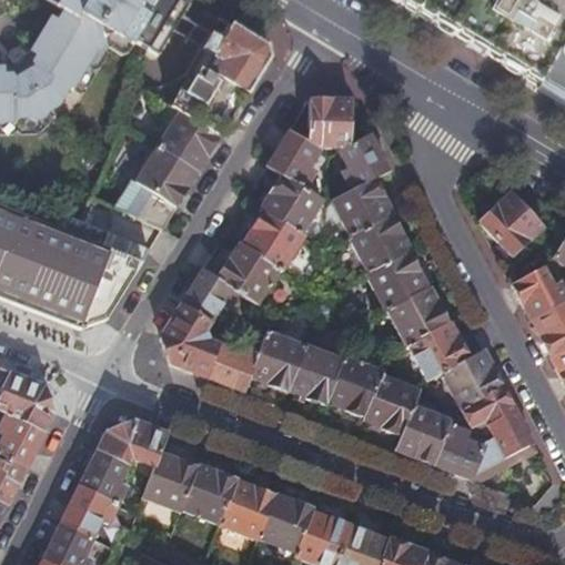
[(0,0),(0,121),(19,121),(19,113),(48,110),(57,109),(62,99),(58,92),(64,83),(70,87),(84,63),(97,42),(106,40),(103,31),(114,27),(121,31),(121,32),(134,40),(138,37),(150,44),(160,50),(188,0),(0,0)]
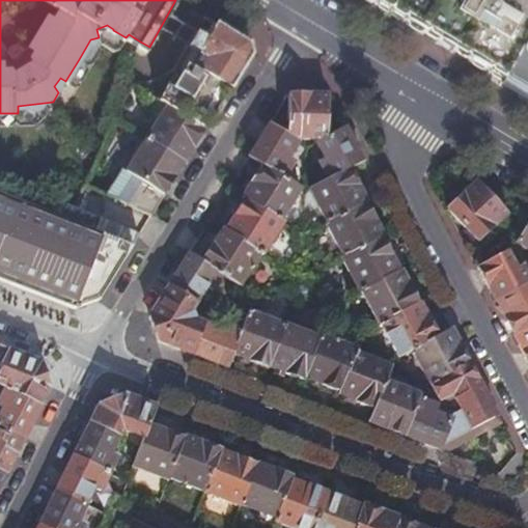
[(364,0),(437,44),(504,84),(507,80),(527,45),(527,0),(364,0)]
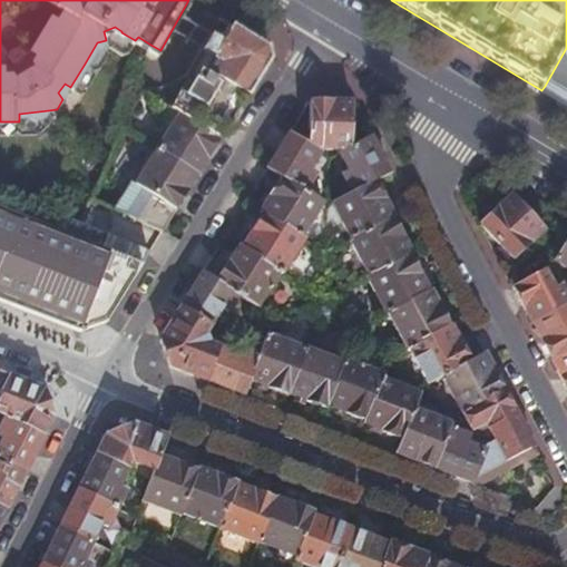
[(232,20),(221,13),(196,60),(248,94),(270,58),(265,39),(232,20)]
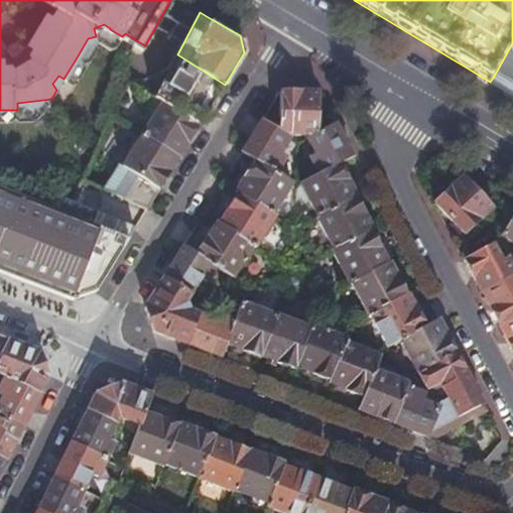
[(106,34),(106,35),(110,29),(110,28),(104,24),(94,28),(96,36),(106,34)]
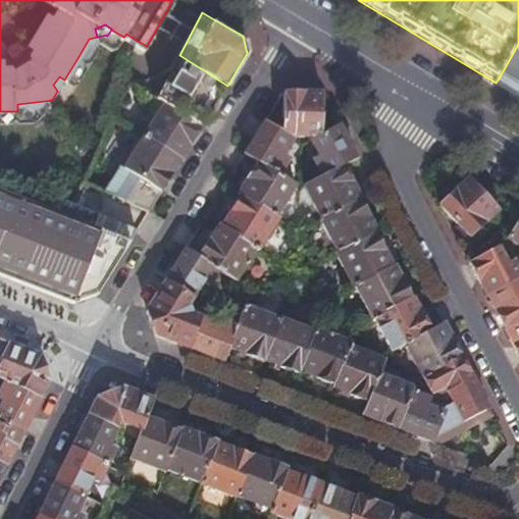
[(132,50),(138,41),(126,34),(123,37),(111,30),(107,36),(132,50)]
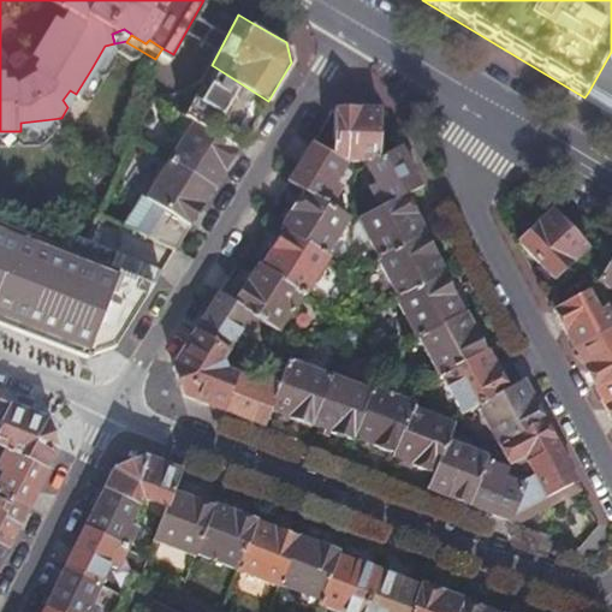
[(105,46),(91,69),(97,71),(106,67),(117,51),(114,43),(105,46)]
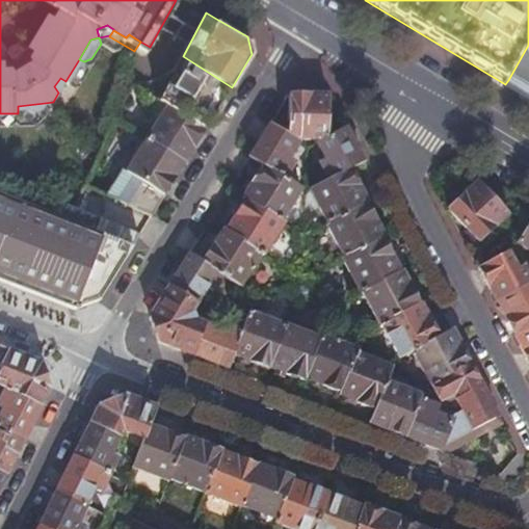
[(508,82),(508,83),(509,85),(528,97),(528,45),(508,80),(508,82)]
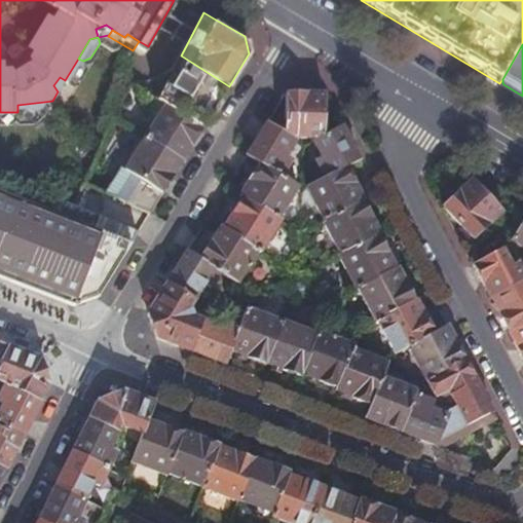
[(229,86),(181,55),(175,67),(180,69),(172,82),(169,80),(159,97),(204,124),(224,94),(229,86)]
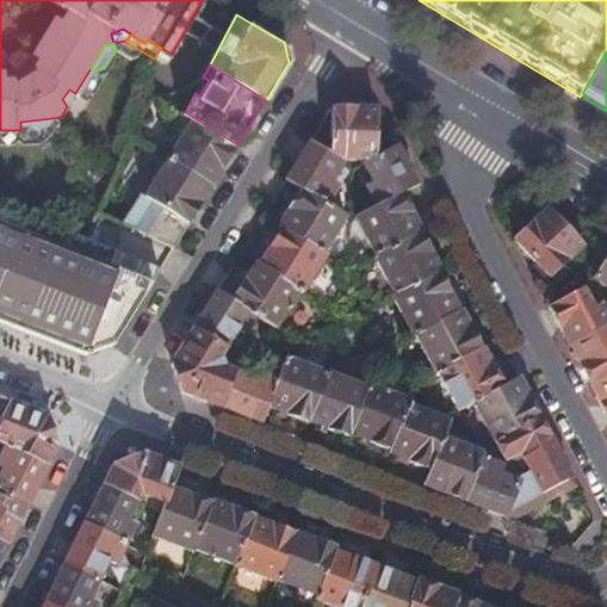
[(97,70),(91,68),(75,93),(81,97),(90,93),(98,80),(97,70)]
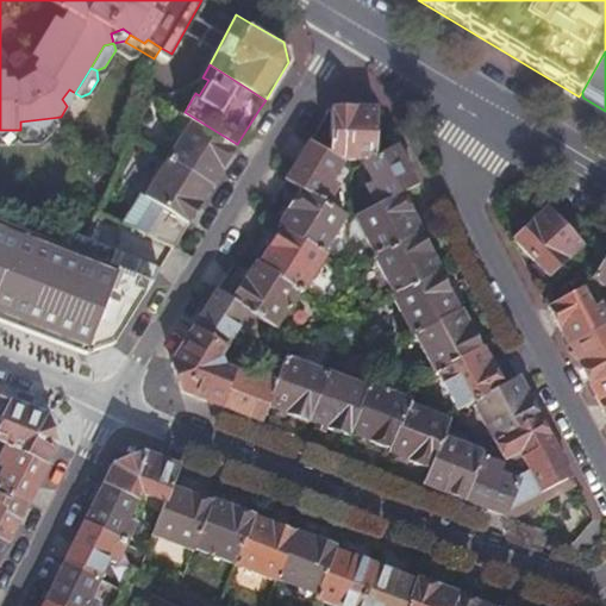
[(367,104),(333,102),(333,150),(376,151),(378,105),(367,104)]
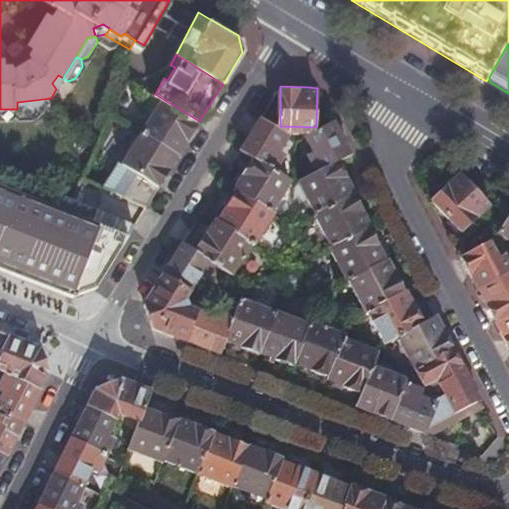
[(152,114),(143,130),(180,153),(184,146),(199,121),(155,94),(149,90),(139,106),(152,114)]
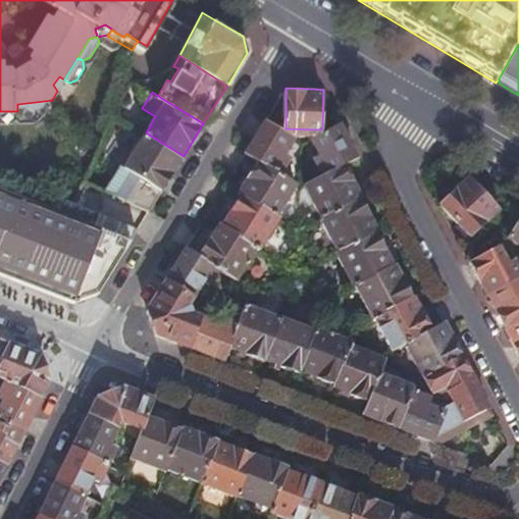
[(46,105),(44,101),(17,104),(17,111),(17,112),(43,110),(46,105)]
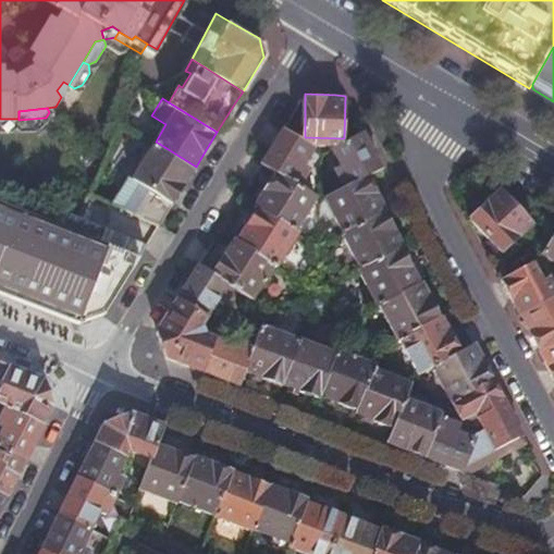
[(0,119),(0,130),(14,128),(19,124),(19,120),(19,119),(0,119)]
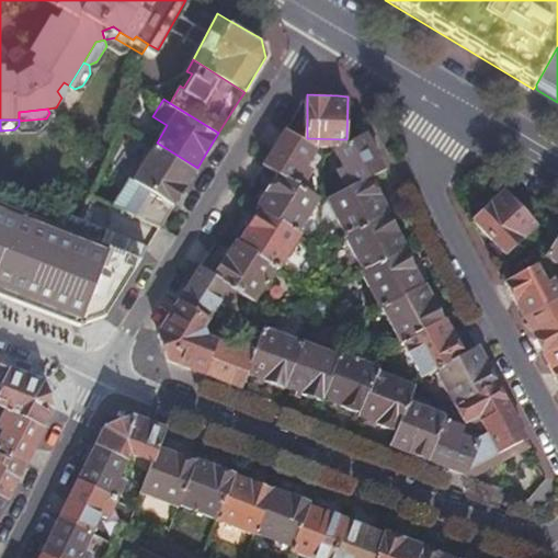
[(269,156),(265,161),(277,169),(300,183),(310,168),(305,163),(316,146),(286,127),(269,156)]
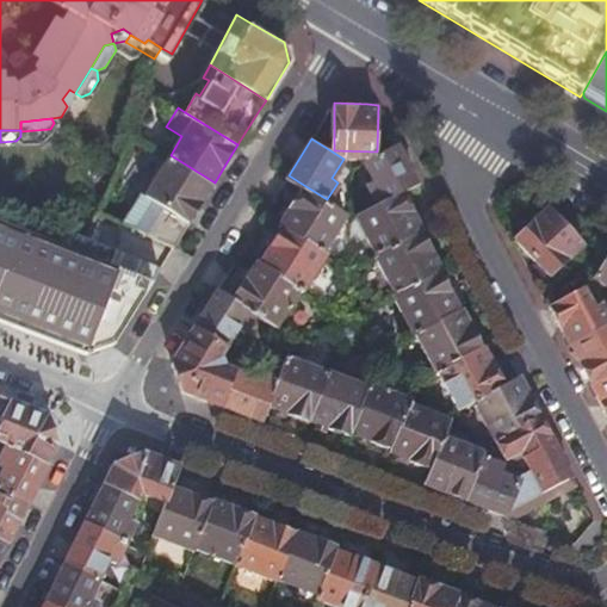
[(369,184),(378,203),(403,190),(419,181),(415,174),(397,142),(365,160),(376,180),(369,184)]
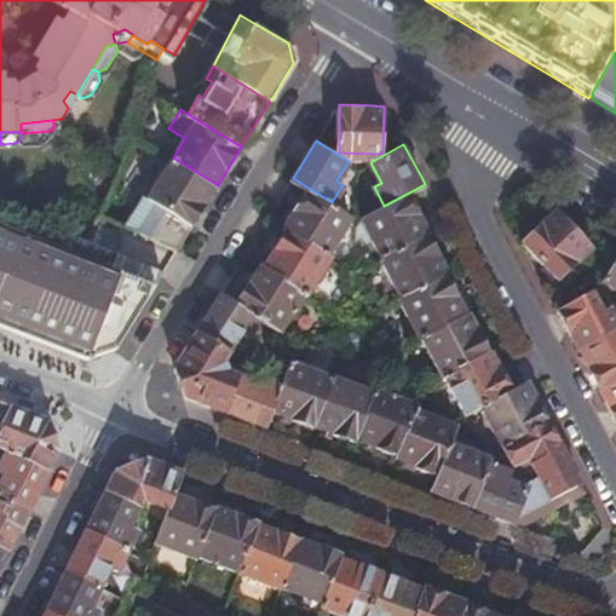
[(218,185),(173,157),(149,196),(127,222),(150,232),(166,207),(167,207),(194,224),(213,191),(218,185)]
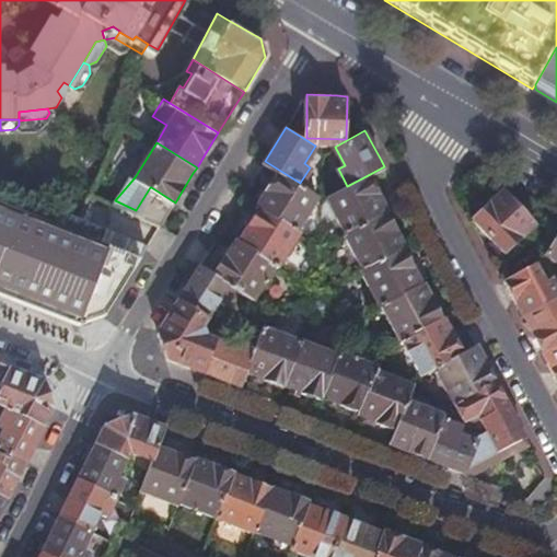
[(267,189),(257,204),(259,206),(298,229),(317,195),(300,183),(277,169),(266,187),(267,189)]
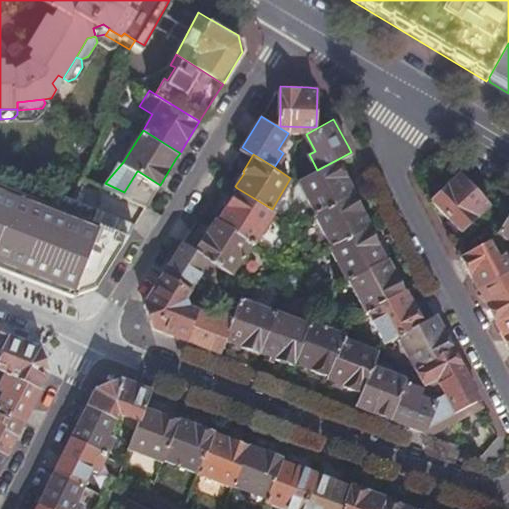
[(7,162),(0,175),(0,185),(44,202),(52,187),(73,197),(79,184),(83,173),(86,167),(62,157),(7,162)]
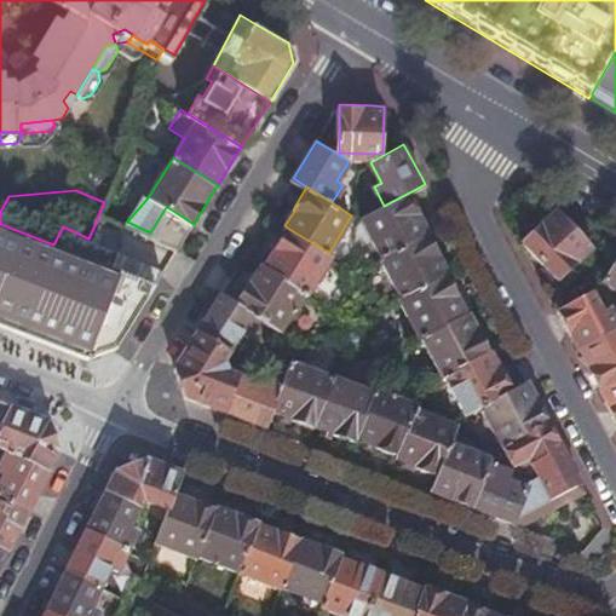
[(384,206),(364,217),(384,255),(429,232),(429,231),(419,213),(420,212),(409,193),(384,206)]
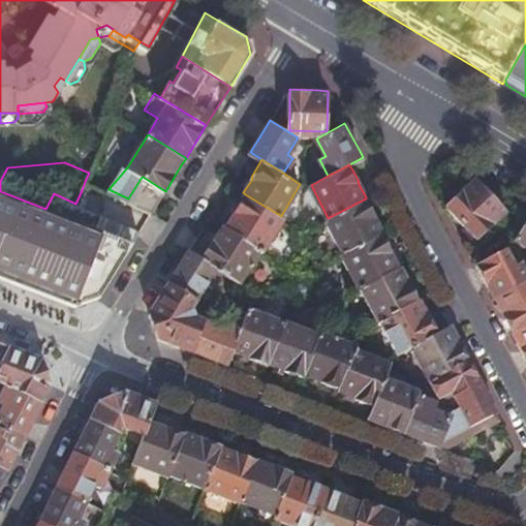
[(505,209),(474,176),(447,204),(476,236),(505,209)]
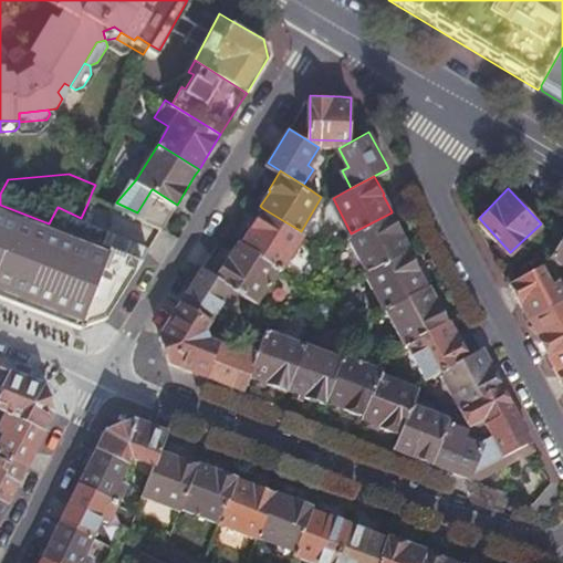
[(136,214),(164,226),(177,205),(153,189),(152,189),(137,212),(136,214)]
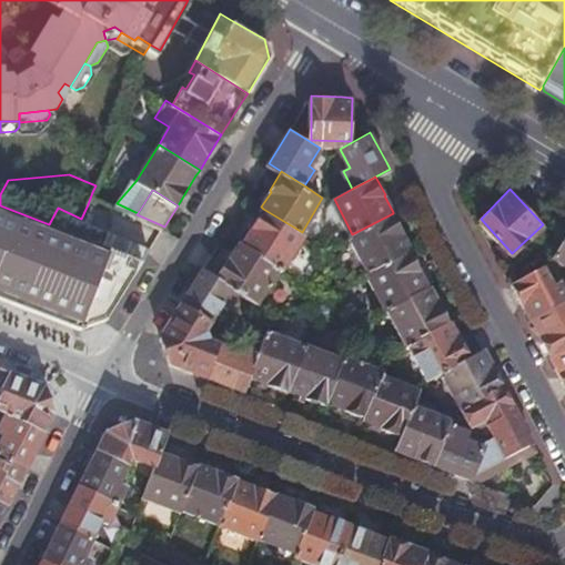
[(0,295),(79,326),(106,320),(141,263),(151,248),(91,222),(102,197),(92,192),(88,204),(81,219),(58,208),(49,224),(0,205),(0,295)]
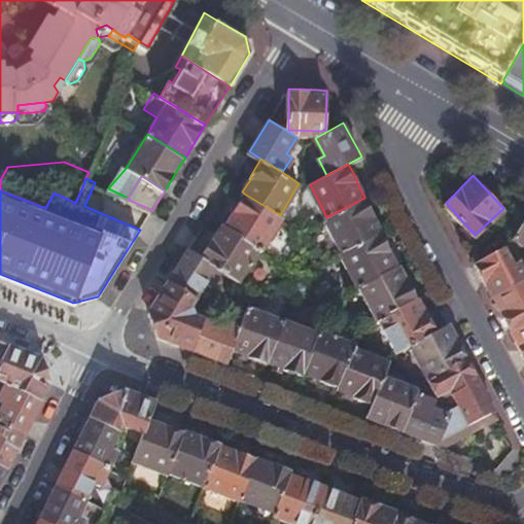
[(106,187),(100,184),(97,190),(103,194),(106,187)]
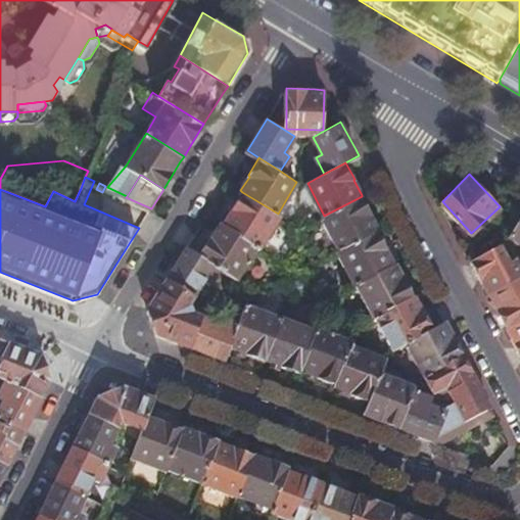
[(232,210),(224,224),(257,245),(262,248),(281,217),(278,214),(242,192),(232,208),(232,210)]
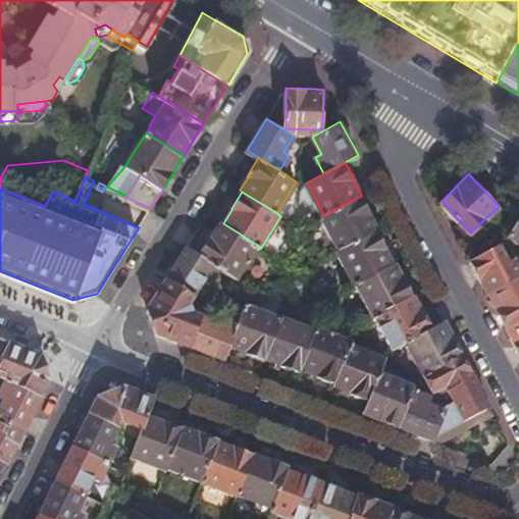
[(323,215),(322,216),(340,250),(377,229),(369,213),(370,213),(361,196),(323,215)]
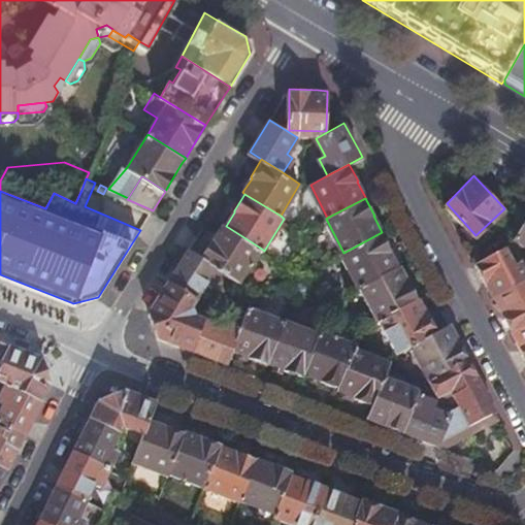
[(524,219),(514,237),(524,243),(524,219)]
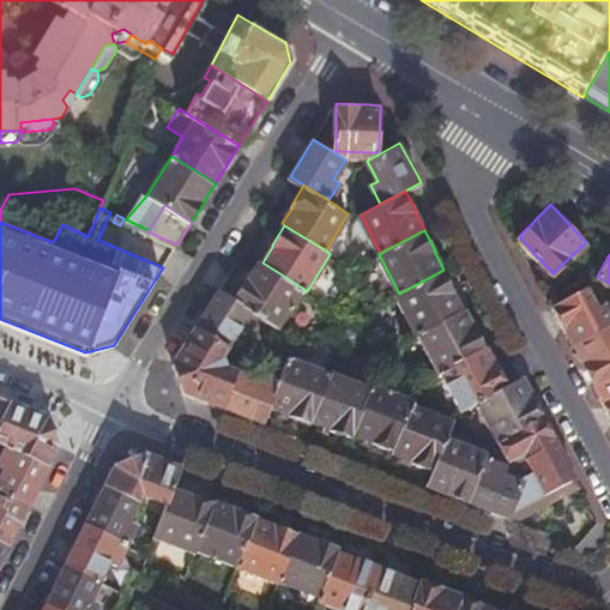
[(263,263),(260,261),(248,279),(247,279),(235,297),(259,313),(279,326),(302,288),(263,263)]
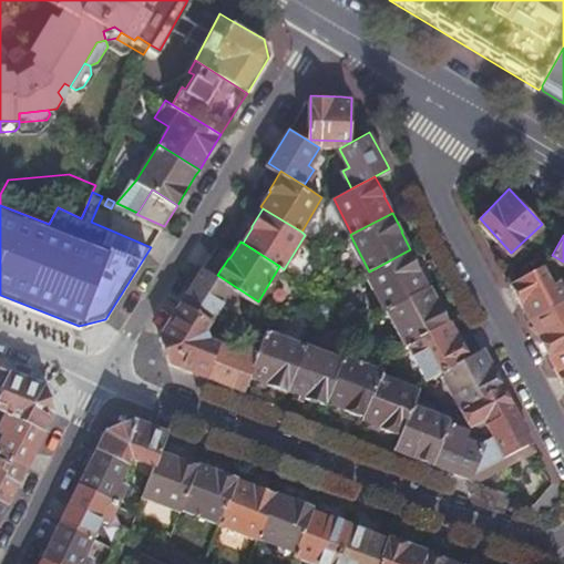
[(369,272),(368,272),(387,307),(388,307),(428,286),(420,269),(410,249),(369,272)]
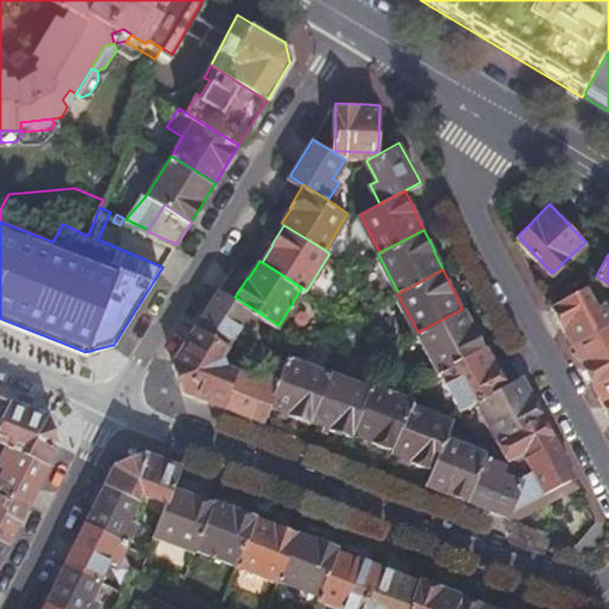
[(585,286),(552,303),(568,334),(573,343),(608,323),(608,312),(603,302),(596,305),(585,286)]
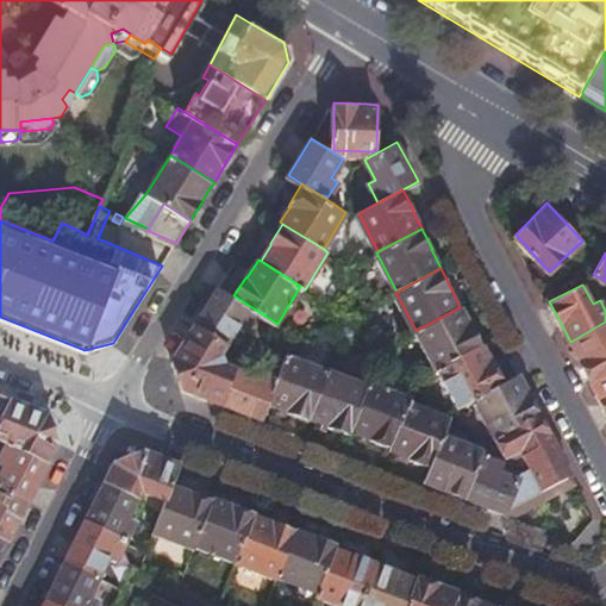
[(233,295),(219,287),(216,292),(195,325),(227,345),(239,325),(245,329),(257,311),(233,295)]
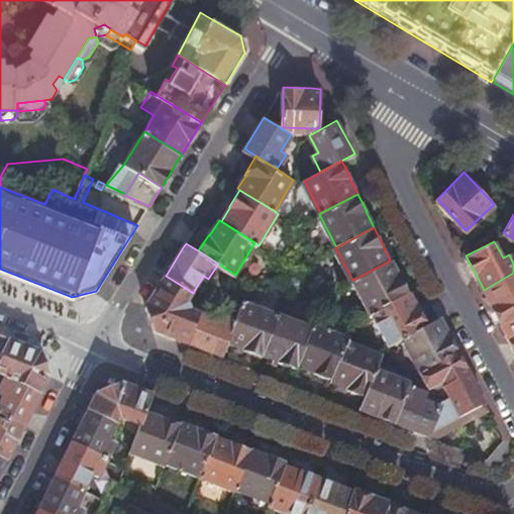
[(390,261),(353,280),(371,313),(373,312),(410,292),(400,274),(399,274),(391,260),(390,261)]
